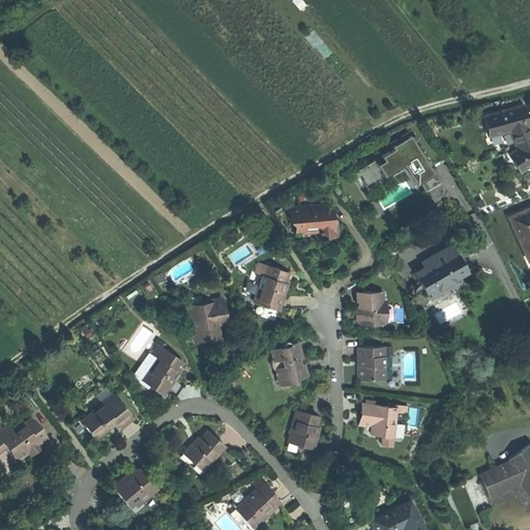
[(525,125),(528,124),(523,105),(481,116),(488,136),(497,134),(507,130),(525,125)]
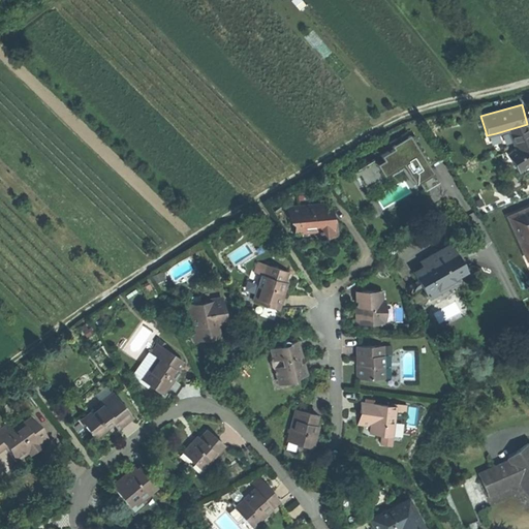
[(528,136),(524,125),(506,130),(516,146),(528,136)]
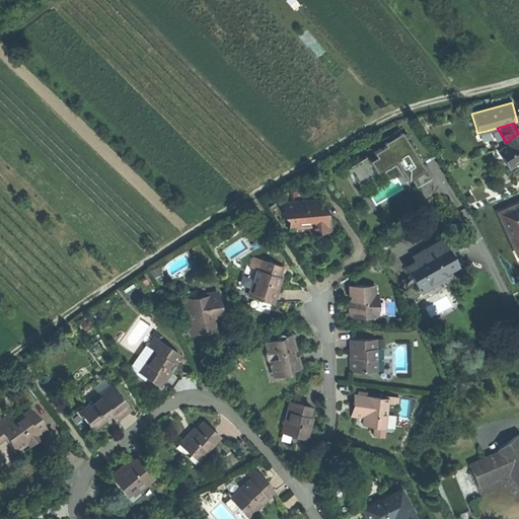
[(394,161),(404,180),(410,177),(414,186),(428,177),(421,165),(424,163),(406,134),(402,136),(399,131),(382,141),(385,146),(373,153),(375,158),(370,161),(367,157),(346,169),(349,175),(352,174),(357,183),(394,161)]
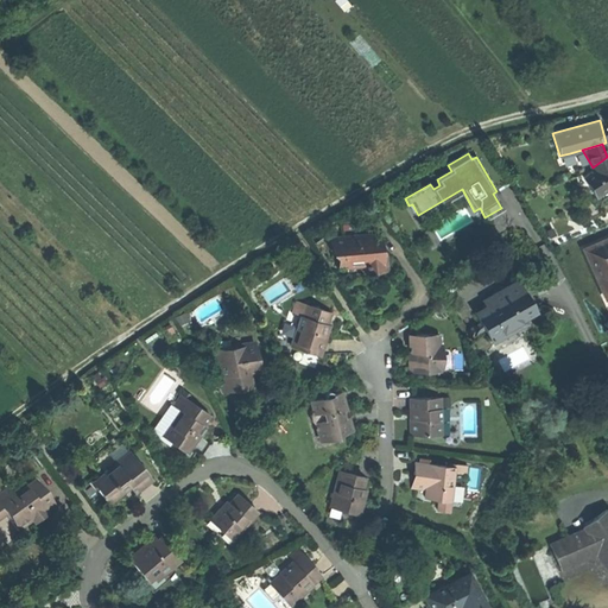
[(607,185),(607,157),(593,168),(580,176),(587,185),(576,191),(583,202),(607,185)]
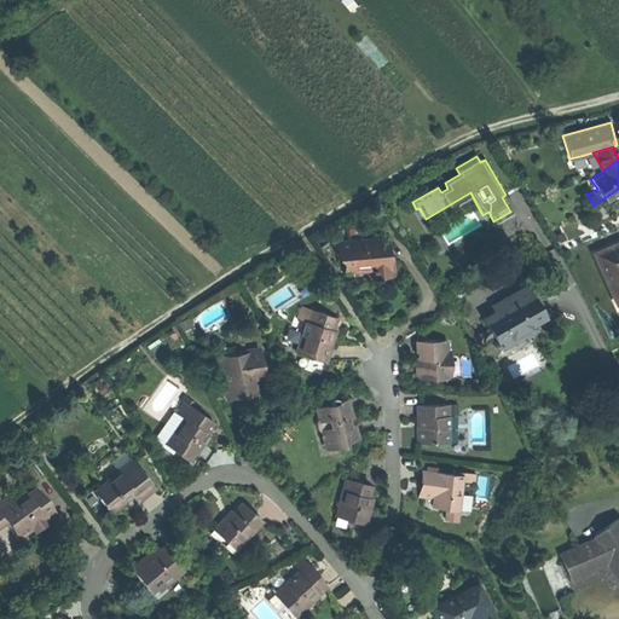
[(580,185),(586,195),(597,189),(590,179),(580,185)]
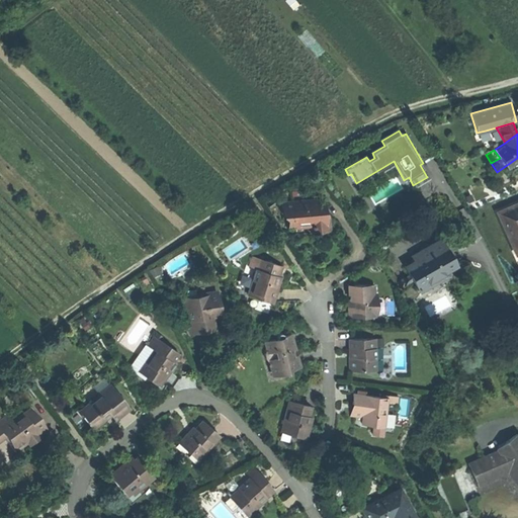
[(400,176),(370,188),(375,200),(405,189),(400,176)]
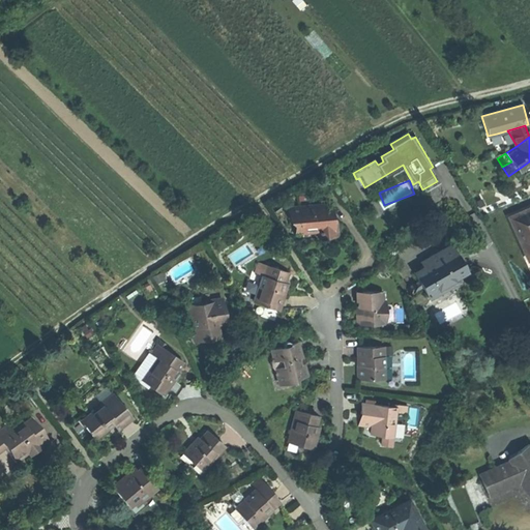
[(294,219),(296,233),(317,230),(318,236),(326,235),(335,234),(333,219),(330,221),(329,213),(326,213),(324,202),(288,207),(290,216),(294,216),(294,219)]
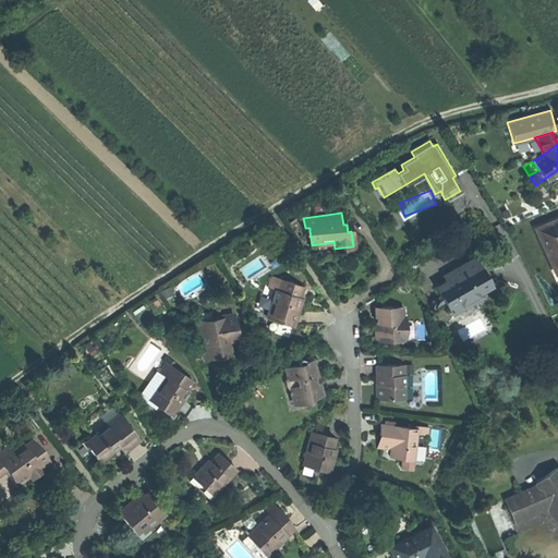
[(557,218),(535,228),(555,274),(557,271),(557,218)]
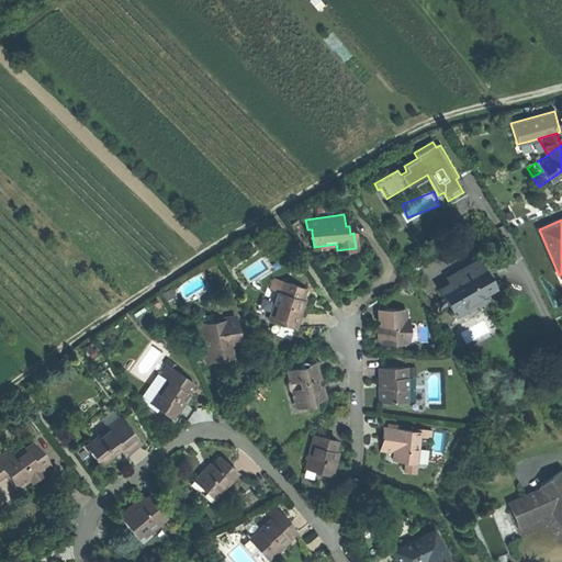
[(435,248),(417,260),(422,267),(439,256),(435,248)]
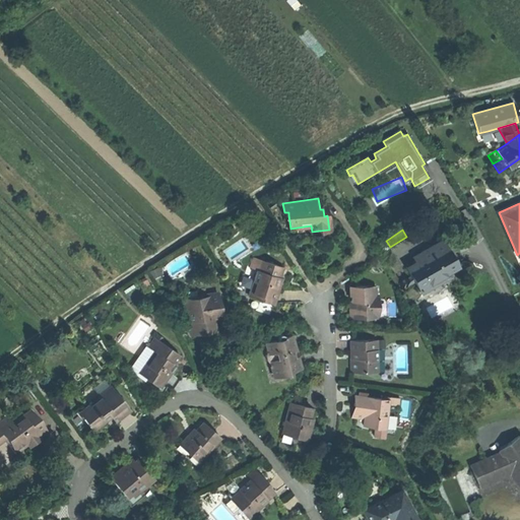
[(374,243),(381,253),(390,247),(386,241),(383,237),(374,243)]
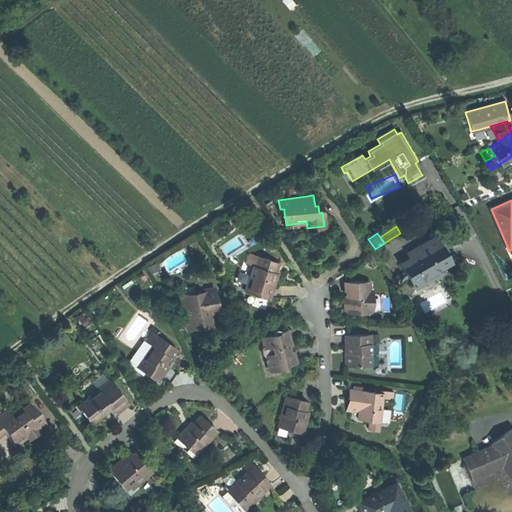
[(401,264),(413,285),(452,262),(444,249),(436,236),(407,254),(410,259),(401,264)]
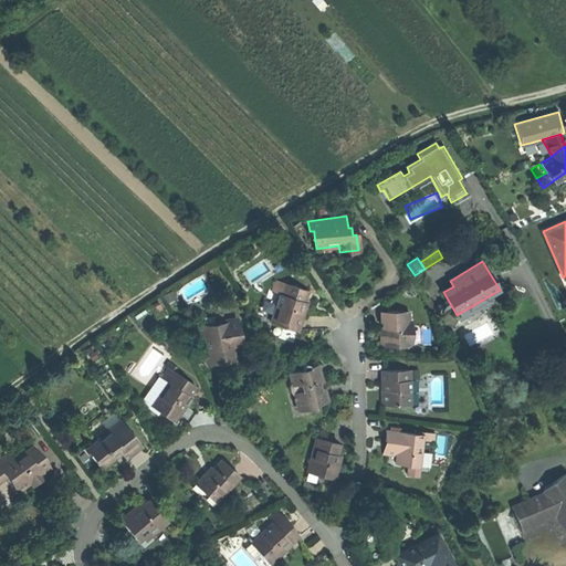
[(282,281),(272,317),(282,321),(280,325),(297,329),(301,315),(304,305),(300,304),(301,300),(303,300),(306,289),(282,281)]
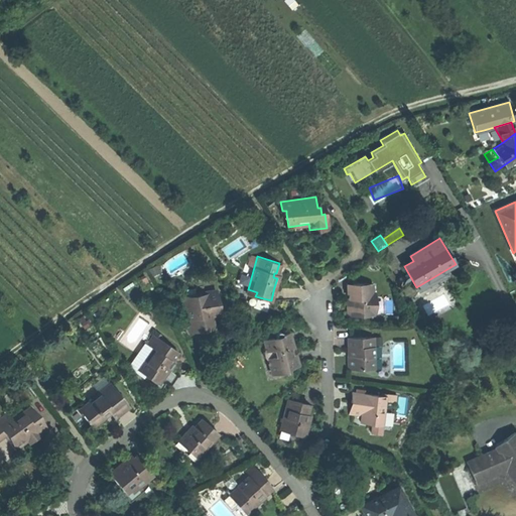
[(347,315),(372,315),(372,312),(372,293),(372,284),(346,283),(346,285),(348,285),(348,294),(350,294),(350,296),(350,298),(347,298),(347,315)]
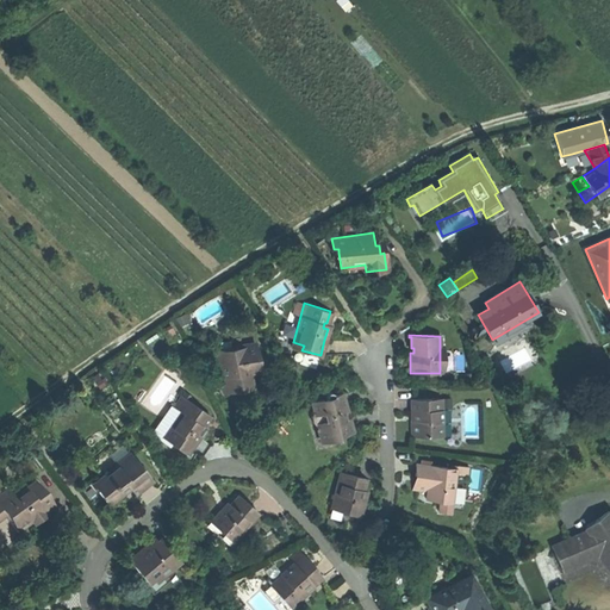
[(255,344),(230,349),(231,354),(219,355),(221,366),(218,366),(224,393),(238,390),(253,387),(250,373),(249,368),(259,366),(255,344)]
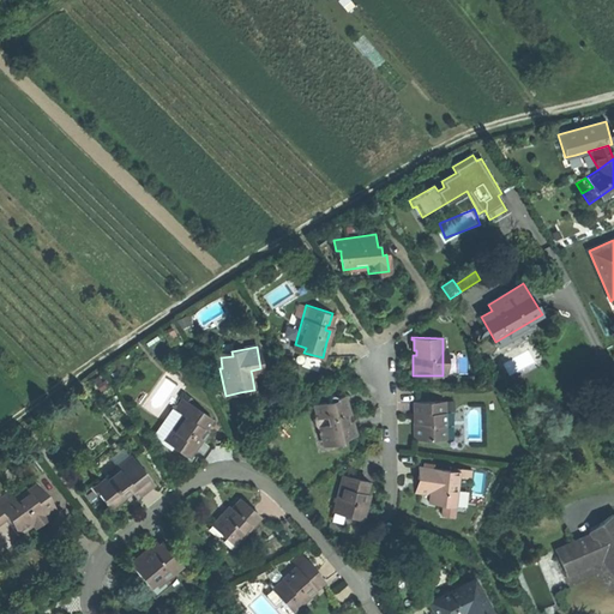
[(326,399),(326,402),(313,405),(315,414),(313,417),(313,420),(313,423),(314,427),(317,431),(319,431),(320,434),(325,433),(327,445),(341,441),(341,438),(353,434),(347,415),(342,397),(333,398),(332,396),(329,396),(326,397),(326,399)]
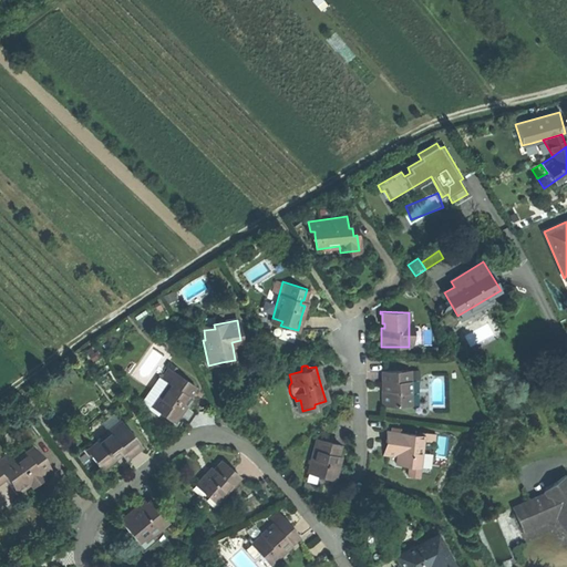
[(195,385),(168,367),(161,377),(167,381),(152,402),(163,410),(161,413),(175,423),(187,406),(182,402),(186,395),(187,397),(195,385)]
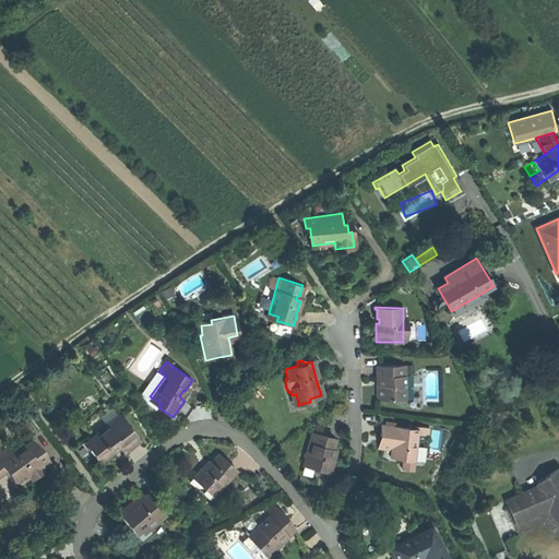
[(378,401),(405,400),(404,366),(378,366),(378,376),(377,376),(377,381),(380,381),(381,383),(381,385),(377,385),(378,401)]
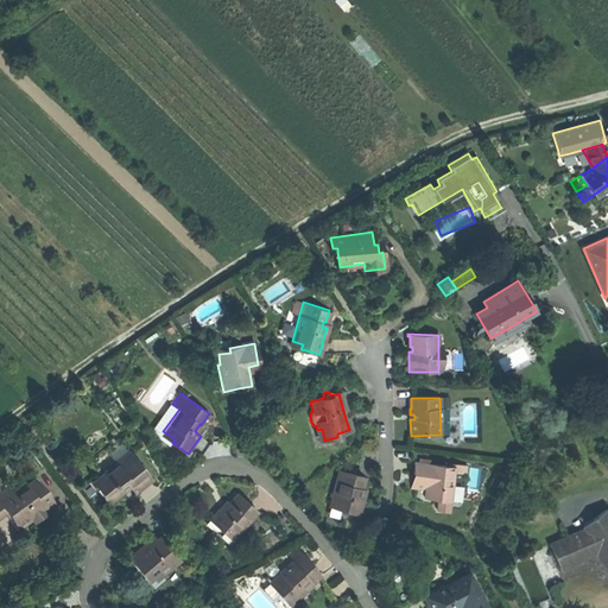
[(156,426),(163,431),(179,409),(172,404),(156,426)]
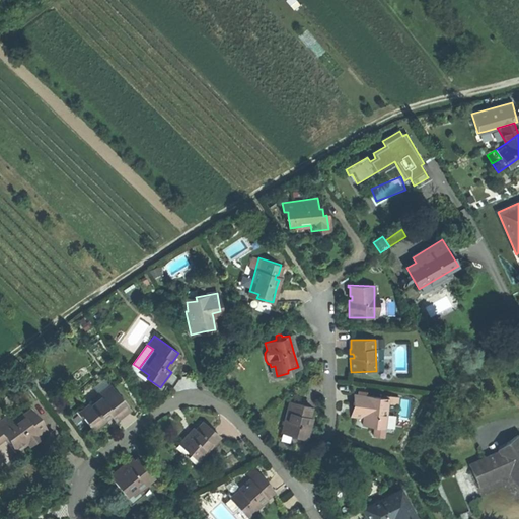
[(175,366),(171,363),(170,362),(166,368),(171,372),(173,369),(175,366)]
